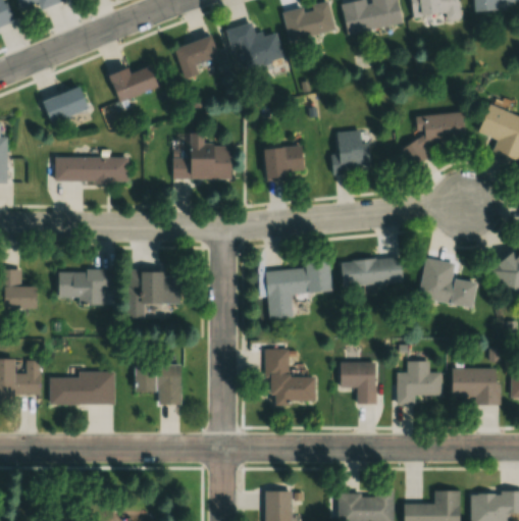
[(0,0),(0,28),(14,21),(4,0),(0,0)]
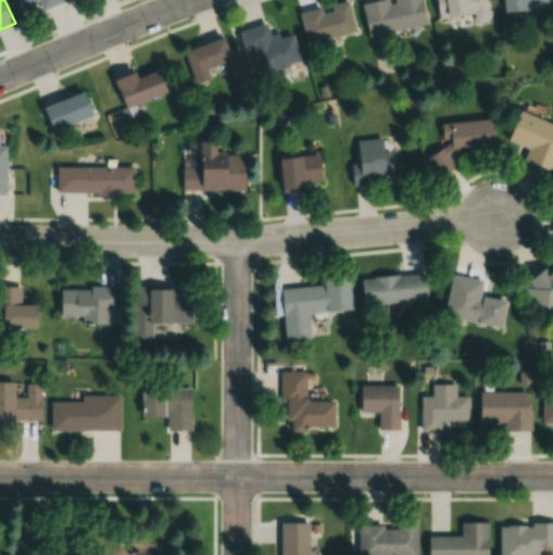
[(17,0),(23,14),(66,0),(17,0)]
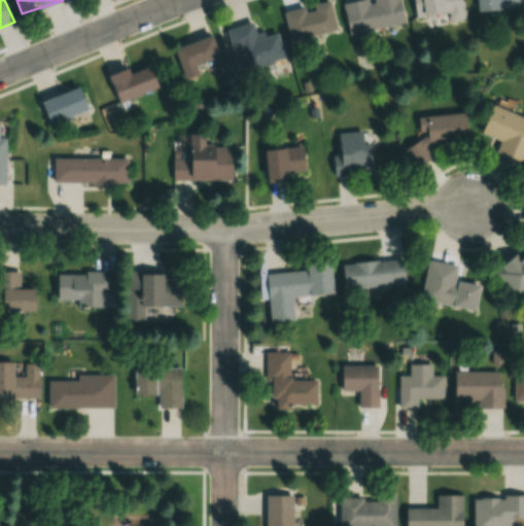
[(365,0),(345,4),(351,34),(407,24),(402,0),(365,0)]
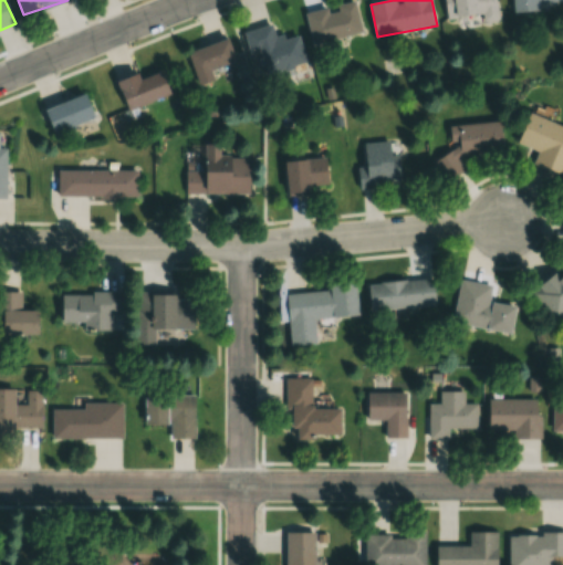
[(446,0),(448,17),(499,12),(497,0),(446,0)]
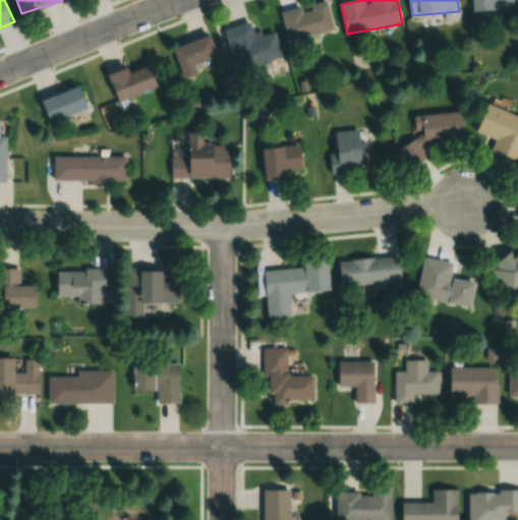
[(517,0),(472,0),(473,12),(498,10),(498,2),(517,1),(517,0)]
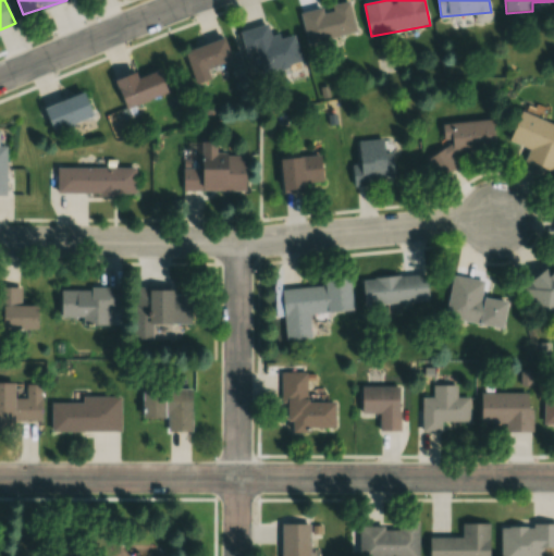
[(303,12),(309,44),(359,33),(352,1),(303,12)]
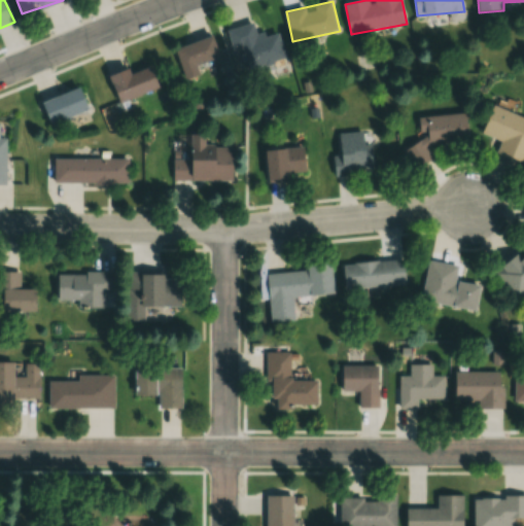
[(280,31),(258,36),(255,23),(230,28),(234,51),(245,49),(249,69),(286,62),(280,31)]
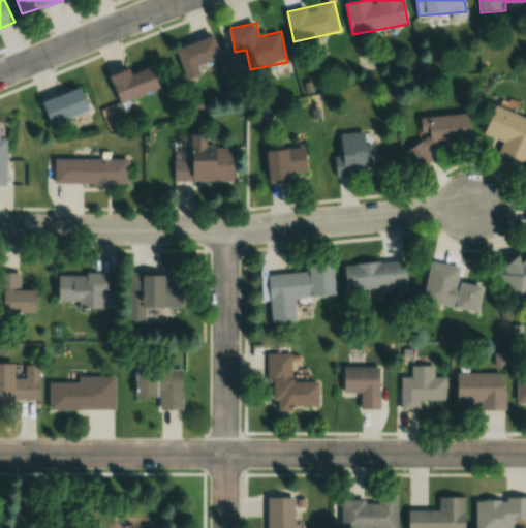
[(199,65),(222,59),(215,36),(177,49),(187,81),(203,75),(199,65)]
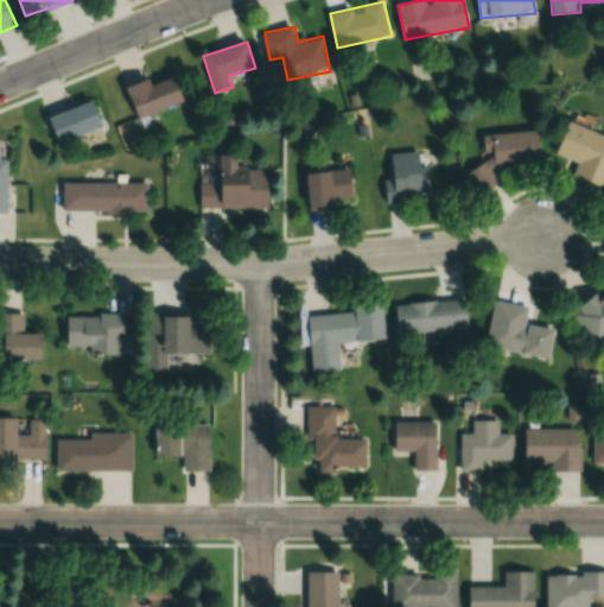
[(150,78),(126,88),(139,120),(184,102),(173,77),(152,86),(150,78)]
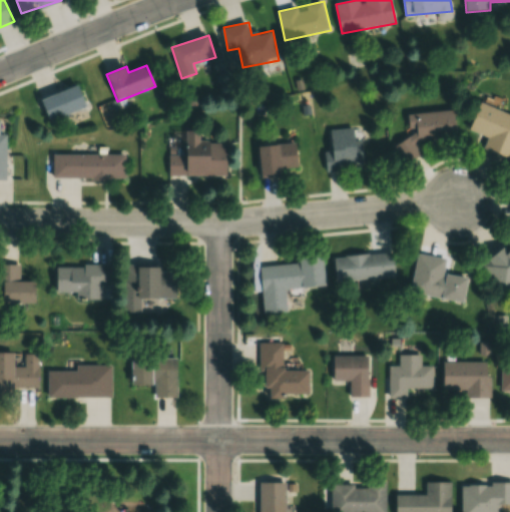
[(41,101),(49,122),(86,107),(78,86),(41,101)]
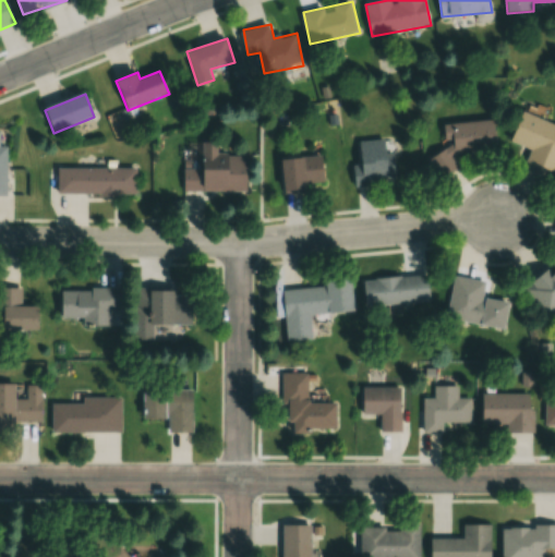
[(510,143),(531,149),(527,164),(554,173),(554,149),(554,123),(521,112),(510,143)]
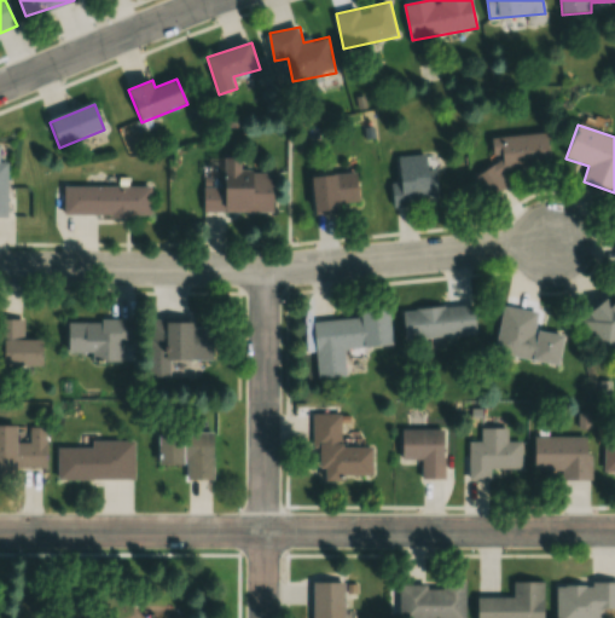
[(492,138),(494,167),(480,168),(482,195),(506,194),(505,171),(551,166),(549,133),(492,138)]
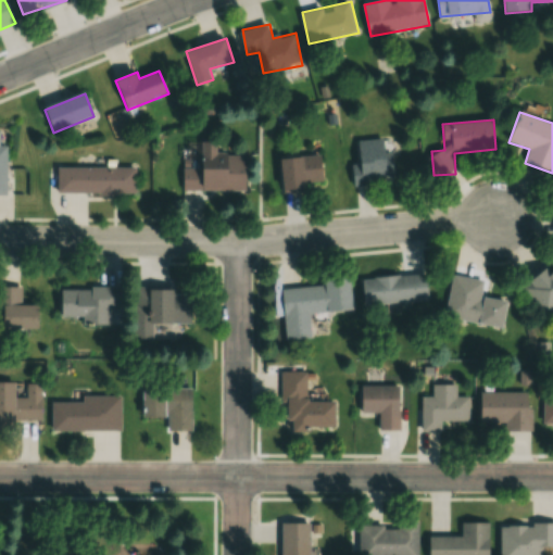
[(357,141),(360,164),(352,165),(353,186),(393,183),(389,139),(357,141)]
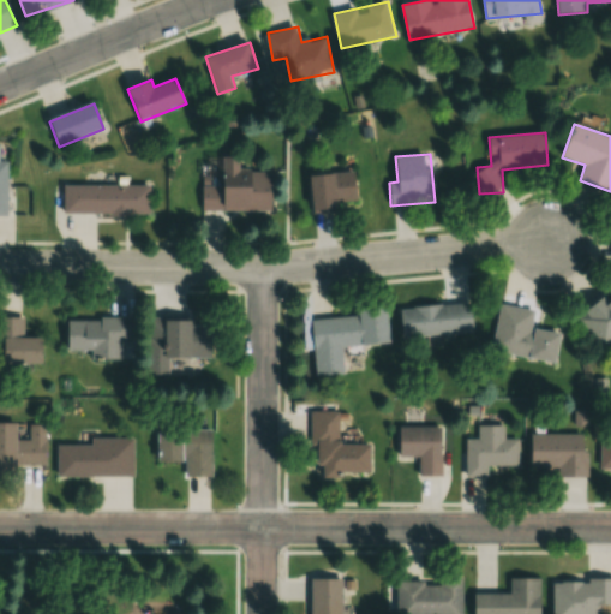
[(271,212),(271,171),(223,170),(223,186),(203,186),(203,210),(271,212)]
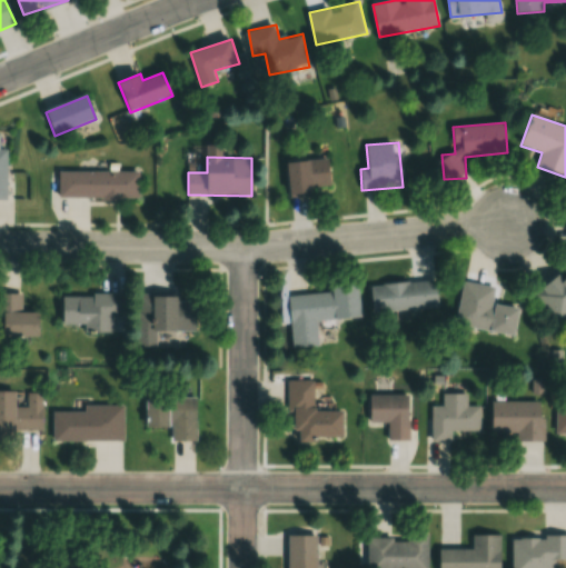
[(286,162),(289,198),(316,196),(315,190),(331,189),(328,158),(286,162)]
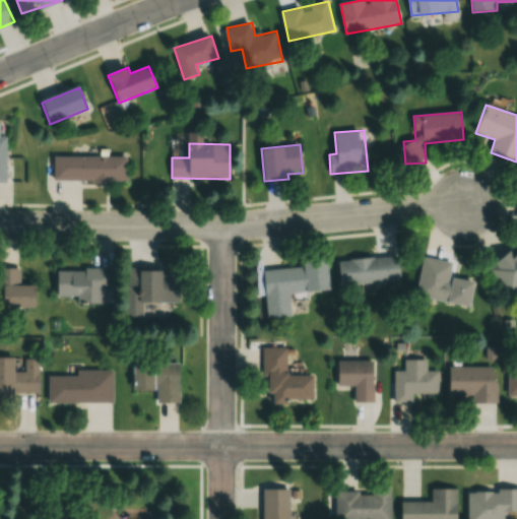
[(121,163),(121,188),(47,187),(48,161),(121,163)]
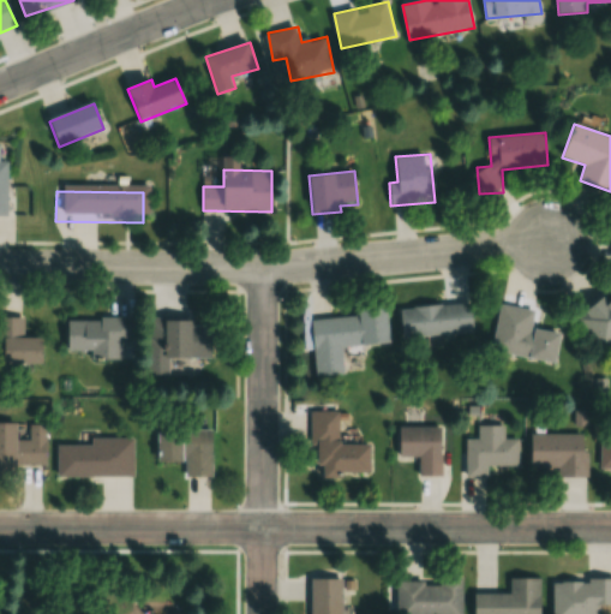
[(610,293),(579,317),(604,353),(610,349),(610,293)]
